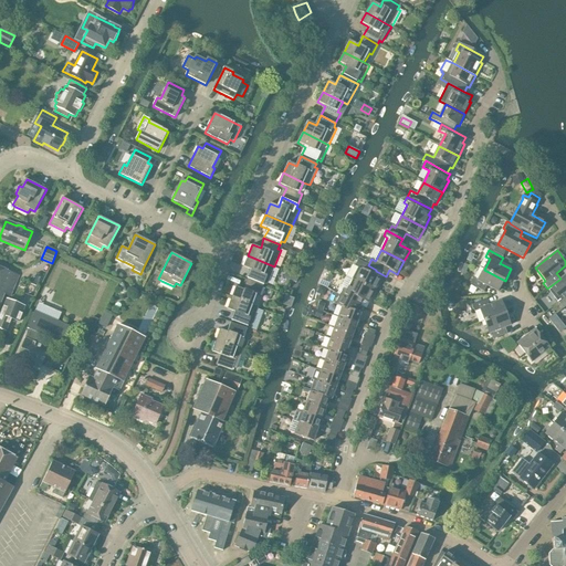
[(274,266),(248,255),(243,266),(251,270),(247,280),(263,286),(264,282),(268,284),(274,266)]
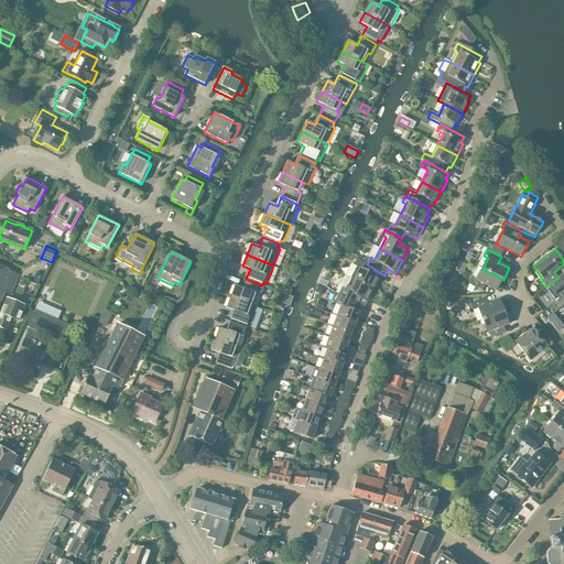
[(357,267),(351,279),(373,291),(380,279),(372,274),(375,270),(375,269),(367,264),(357,259),(354,266),(357,267)]
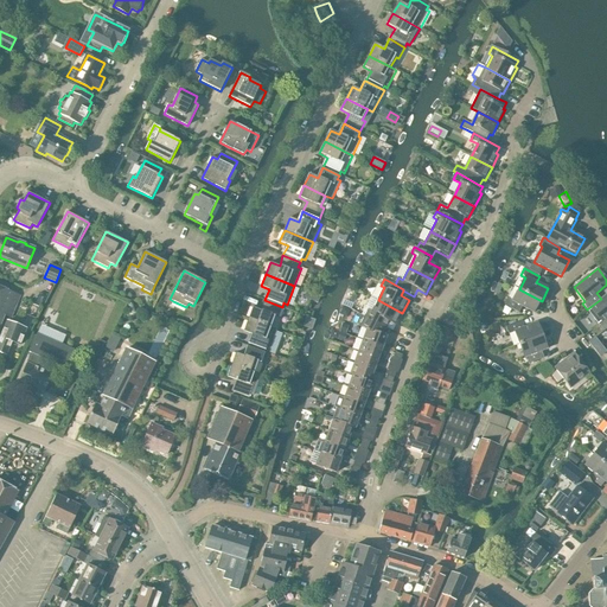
[(0,287),(0,324),(4,314),(12,318),(20,295),(0,287)]
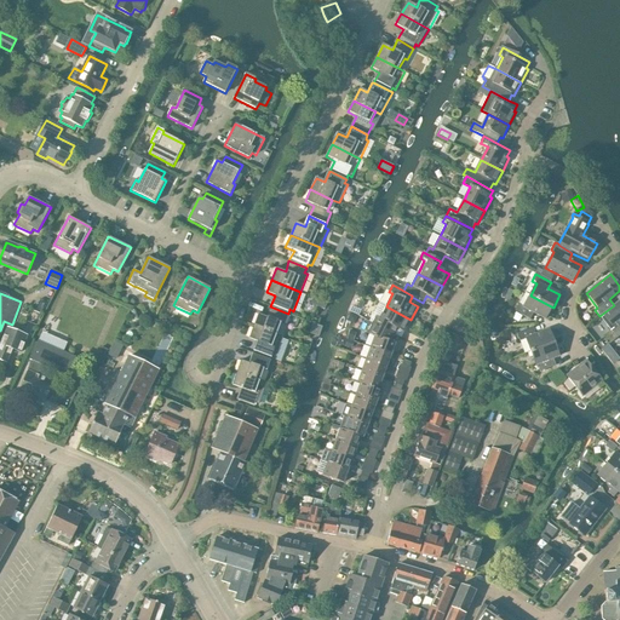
[(554,308),(530,296),(523,308),(518,305),(515,313),(530,320),(533,314),(546,321),(554,308)]
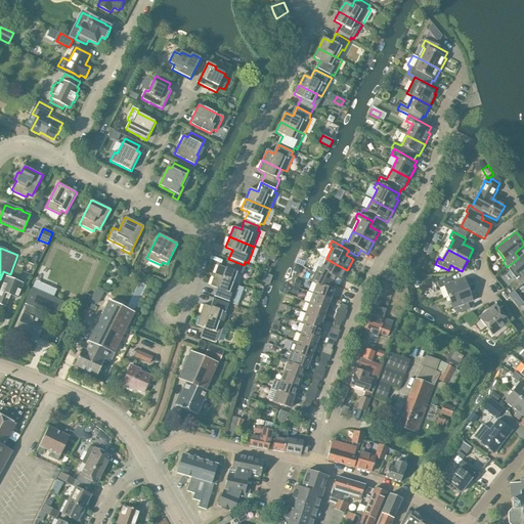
[(517,279),(521,285),(523,281),(523,254),(519,258),(507,267),(508,268),(510,266),(519,278),(517,279)]
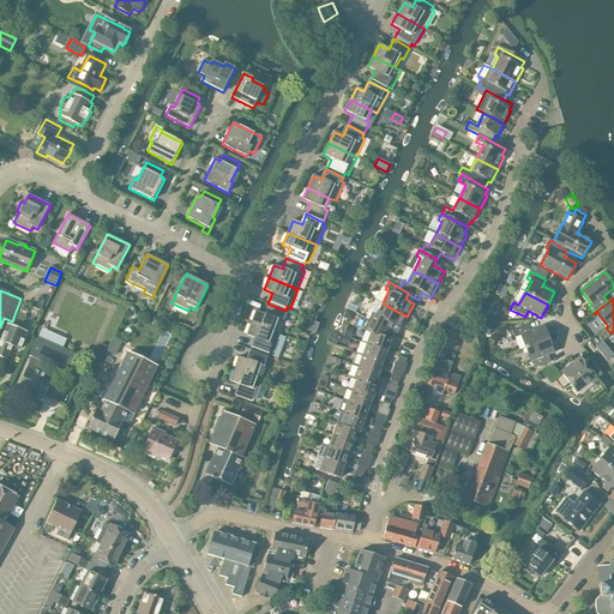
[(281,321),(286,311),(268,304),(264,314),(256,311),(251,323),(274,331),(277,320),(281,321)]
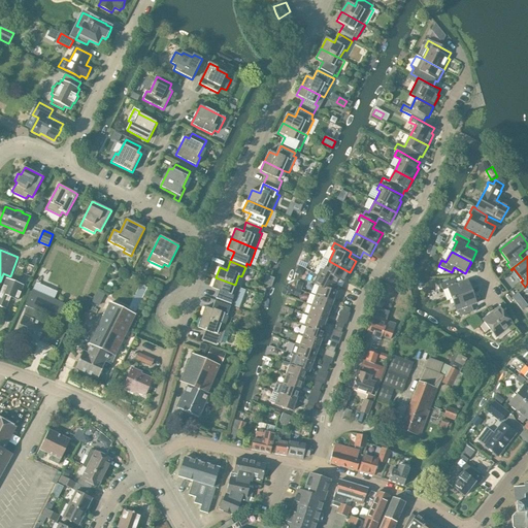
[(320,270),(317,275),(334,285),(336,279),(344,283),(350,272),(329,261),(323,271),(320,270)]
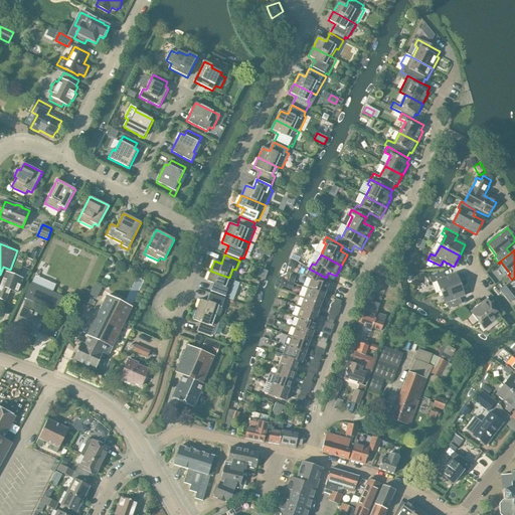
[(311,279),(307,289),(325,295),(328,286),(323,284),(326,278),(309,269),(305,277),(311,279)]
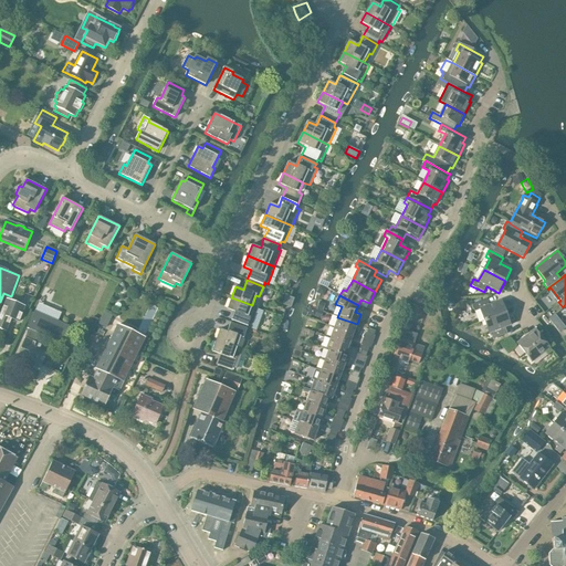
[(252,306),(252,305),(231,297),(227,310),(236,312),(231,322),(247,328),(250,328),(258,307),(252,306)]
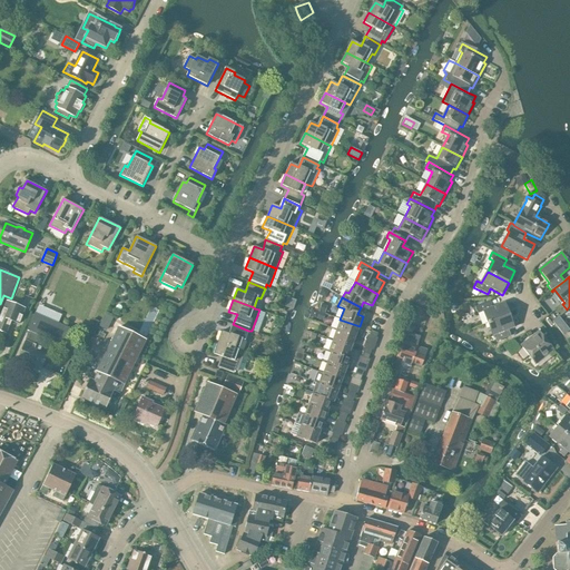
[(26,308),(7,301),(0,316),(0,330),(6,333),(10,322),(18,325),(26,308)]
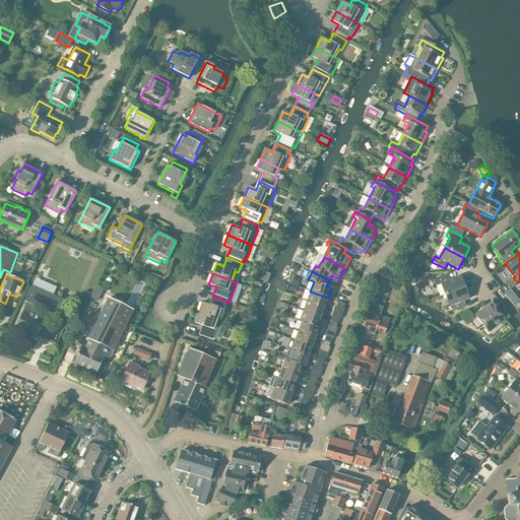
[(441,285),(445,296),(465,287),(461,276),(449,281),(447,275),(434,280),(437,286),(441,285)]
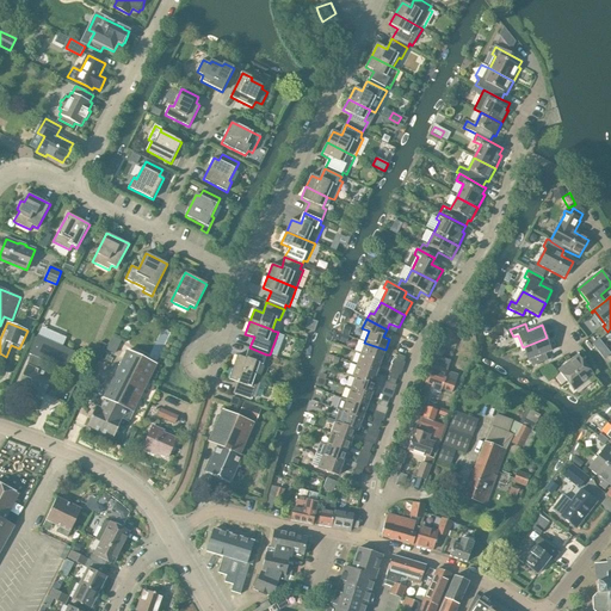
[(67,371),(75,352),(37,335),(29,355),(31,356),(28,365),(38,370),(42,362),(53,366),(53,365),(67,371)]
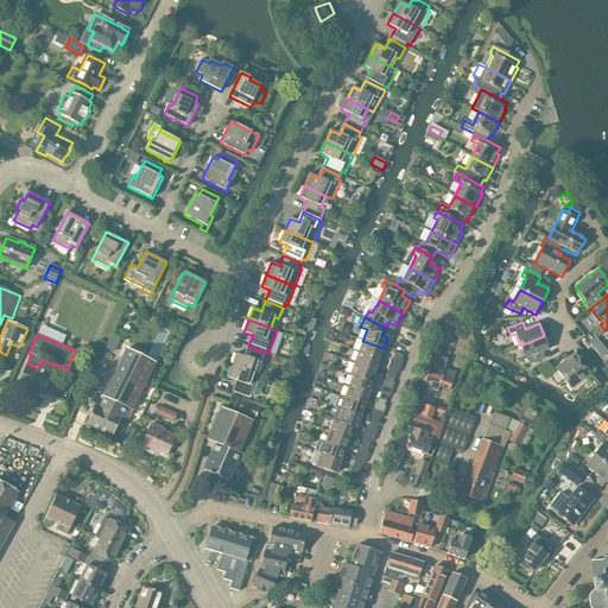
[(544,336),(520,346),(525,360),(527,359),(531,366),(545,360),(543,353),(549,350),(544,336)]
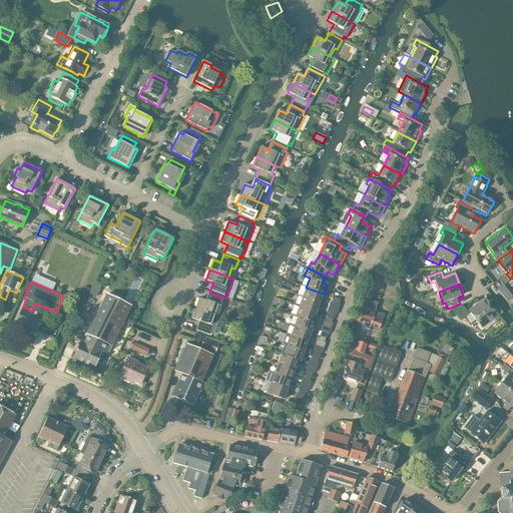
[(84,302),(89,290),(83,287),(78,299),(81,301),(84,302)]
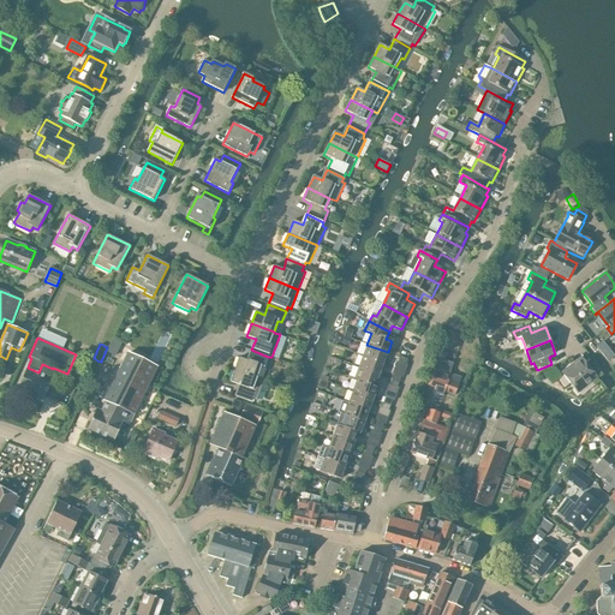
[(366,345),(363,357),(383,364),(388,352),(366,345)]
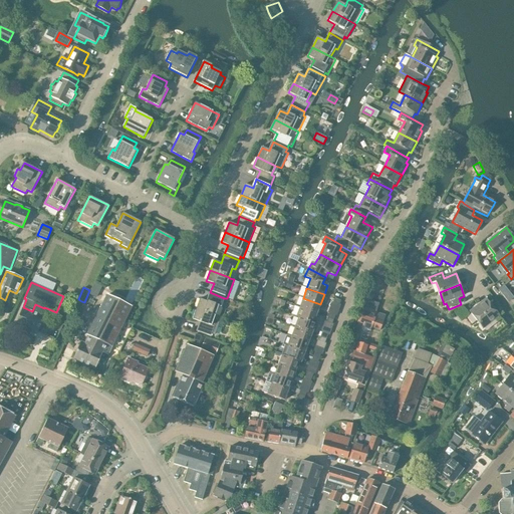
[(221,307),(224,298),(210,292),(207,301),(199,299),(196,309),(215,315),(218,306),(221,307)]
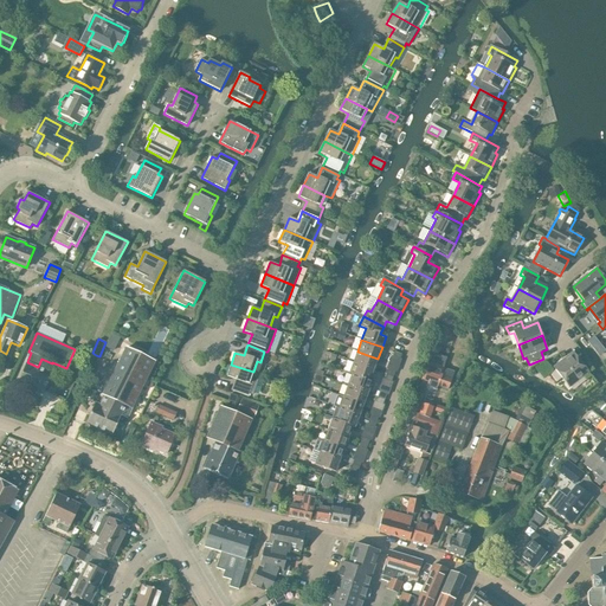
[(155,361),(127,347),(103,394),(105,395),(101,406),(95,403),(85,423),(111,436),(121,417),(127,419),(133,410),(131,408),(155,361)]
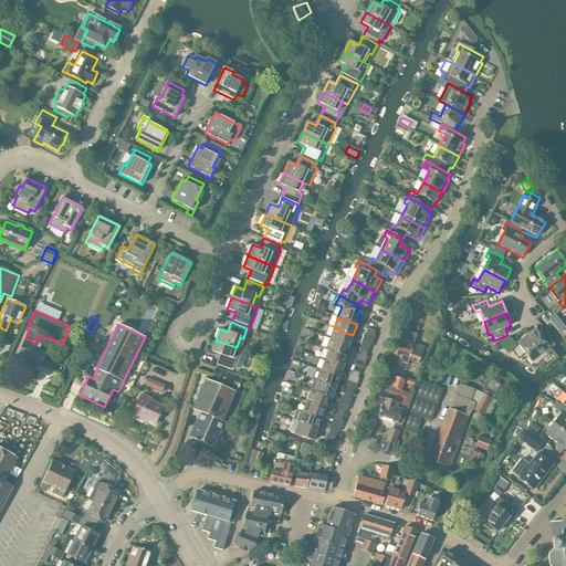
[(405,324),(394,355),(409,360),(412,350),(411,350),(413,345),(415,341),(417,334),(409,332),(411,326),(405,324)]
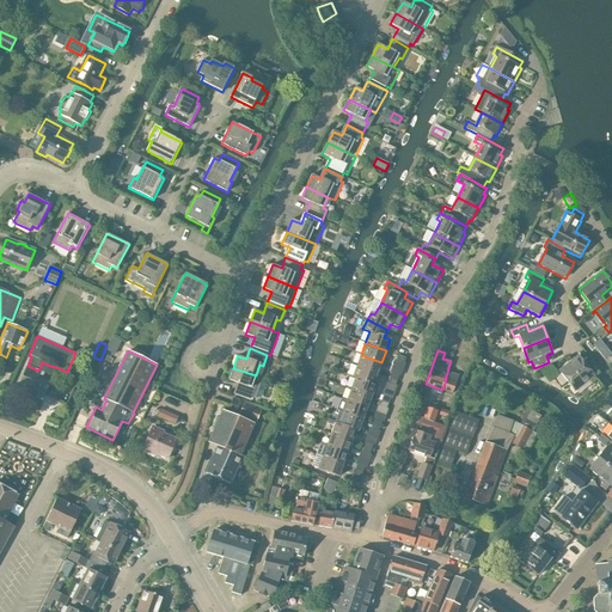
[(361,355),(356,366),(377,374),(381,362),(361,355)]
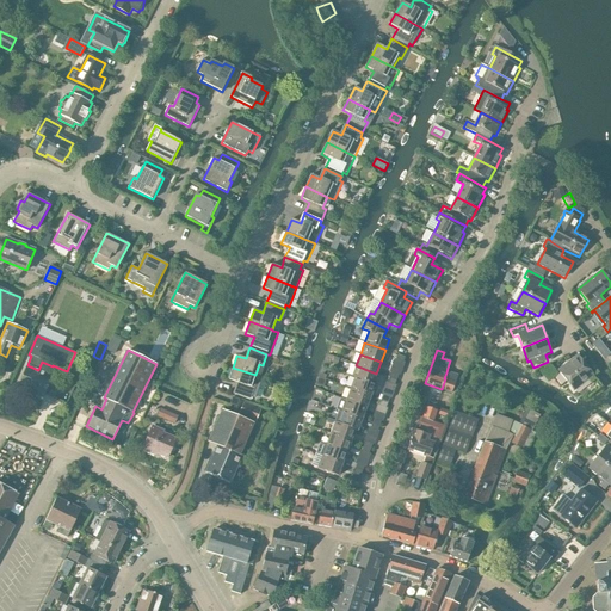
[(594,376),(579,357),(559,372),(574,392),(594,376)]
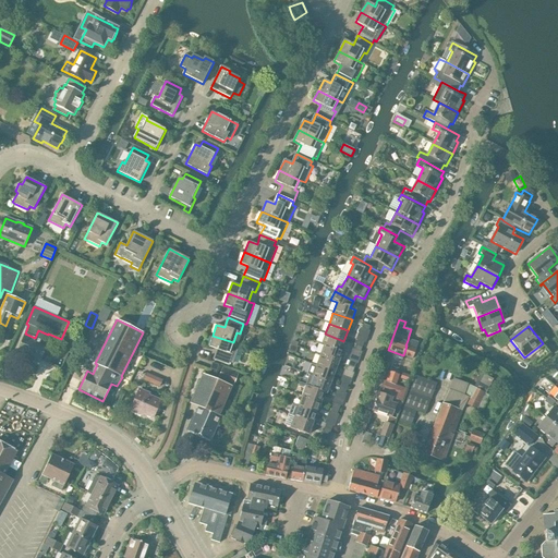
[(48,343),(35,338),(25,334),(16,352),(39,363),(48,343)]
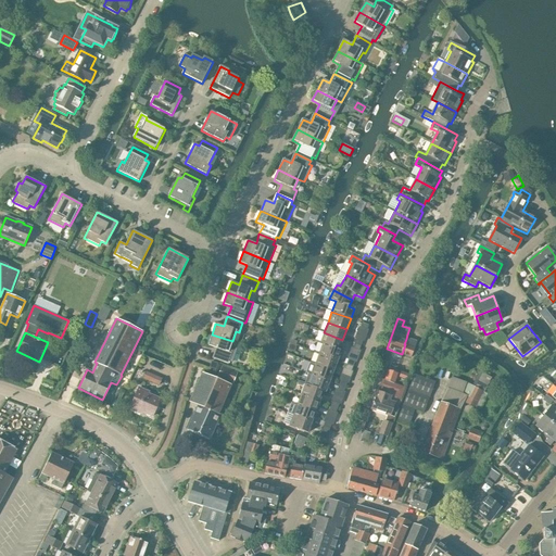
[(320,343),(323,344),(339,350),(342,340),(324,332),(320,343)]
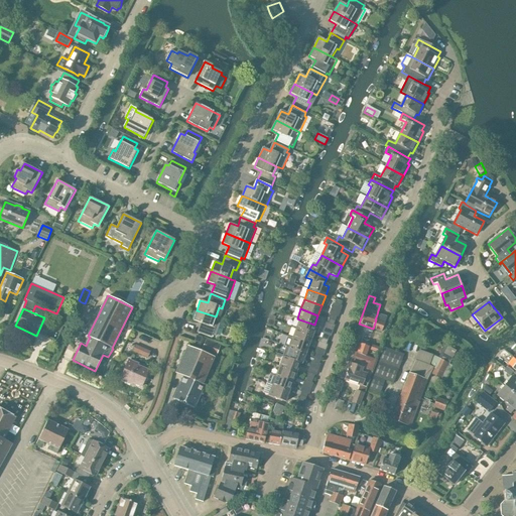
[(216,316),(197,310),(192,320),(201,324),(198,333),(211,338),(213,334),(216,335),(221,318),(216,316)]
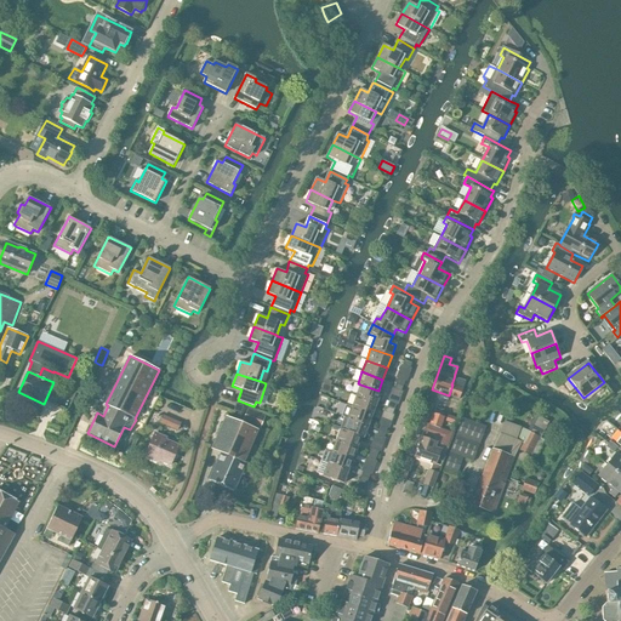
[(453,385),(449,396),(459,399),(465,382),(454,379),(451,385),(453,385)]
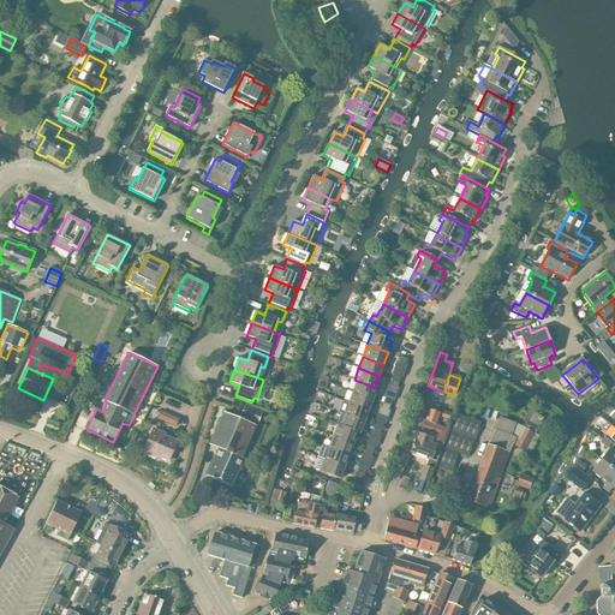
[(357,381),(352,392),(372,399),(377,388),(375,387),(357,381)]
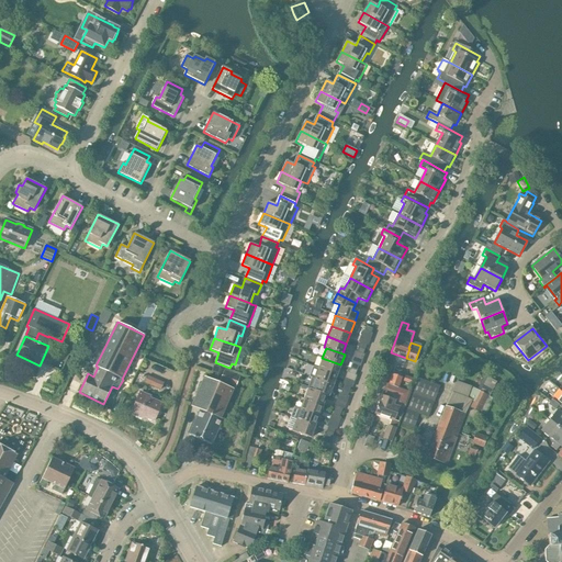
[(322,358),(318,369),(337,375),(340,364),(322,358)]
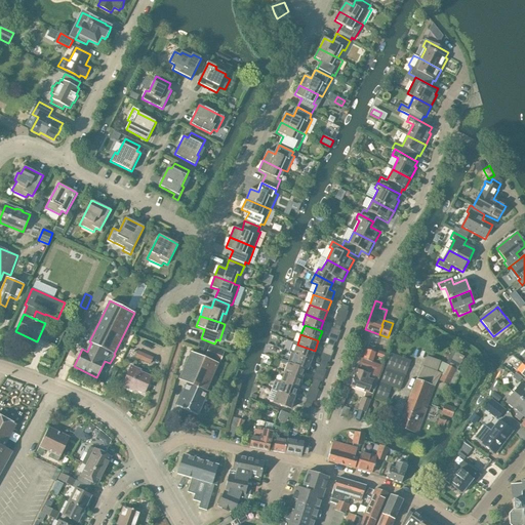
[(297,345),(293,354),(311,361),(315,351),(297,345)]
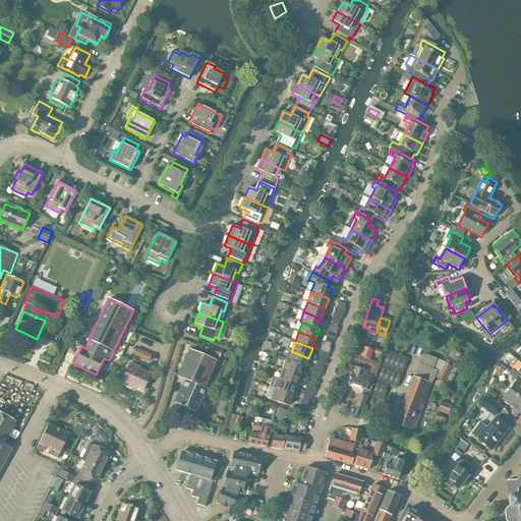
[(218,360),(222,349),(208,343),(203,354),(218,360)]
